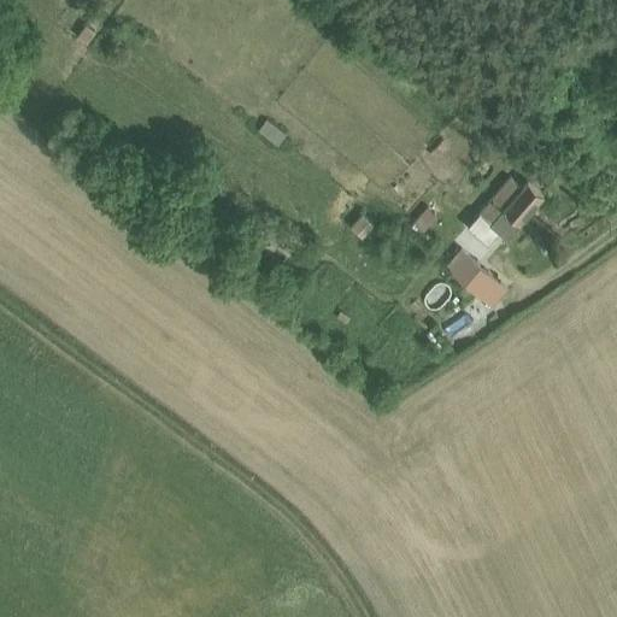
[(89,19),(82,35),(95,42),(103,27),(89,19)]
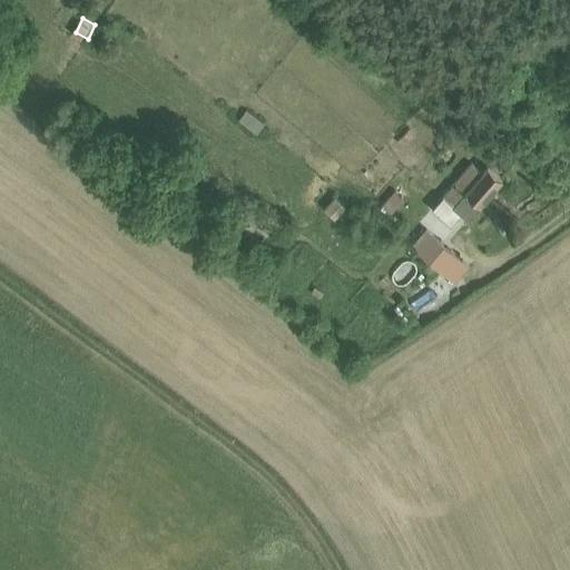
[(246,110),(238,120),(257,134),(264,125),(246,110)]
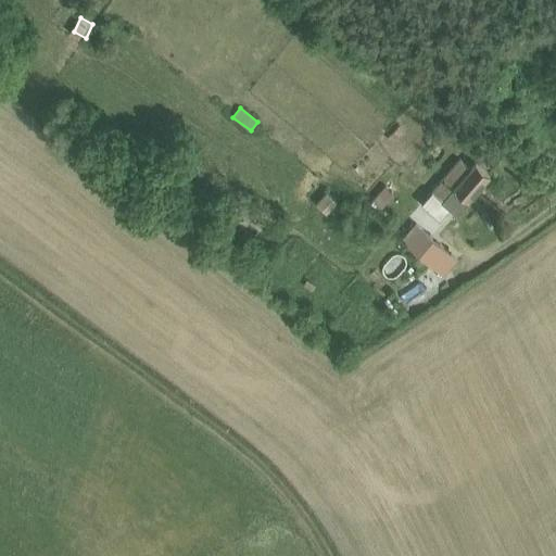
[(460,160),(422,203),(441,218),(450,209),(458,215),(492,176),(476,162),(471,167),(460,160)]
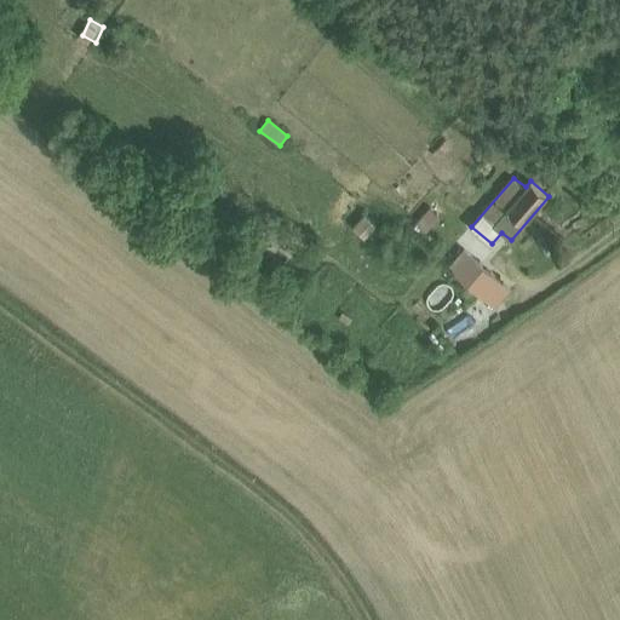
[(429,207),(415,223),(426,233),(440,217),(429,207)]
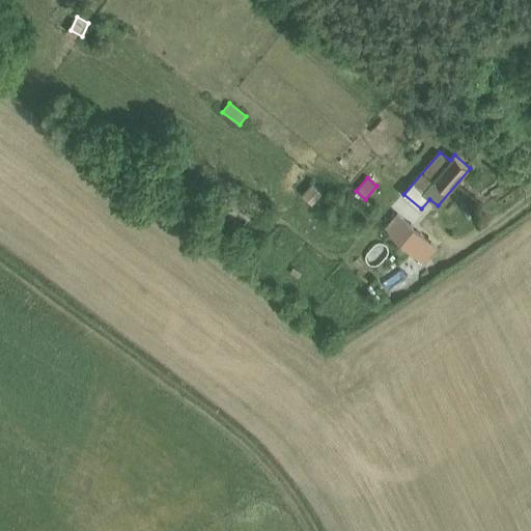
[(311,183),(302,194),(312,204),(322,194),(323,193),(311,183)]
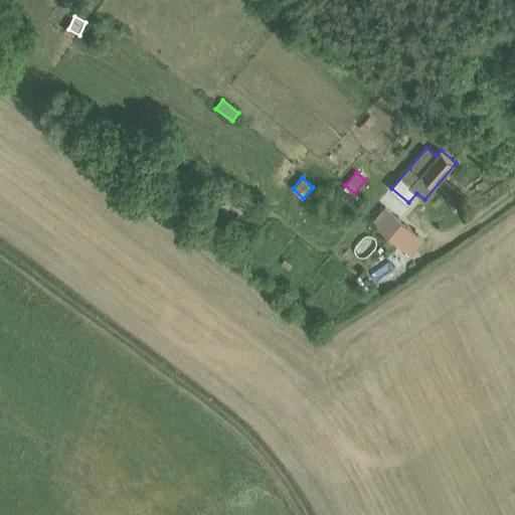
[(384,207),(372,223),(411,256),(424,240),(384,207)]
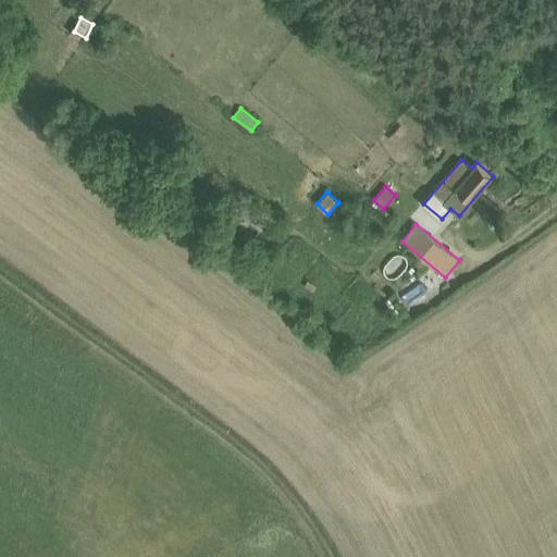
All buildings are outlined.
